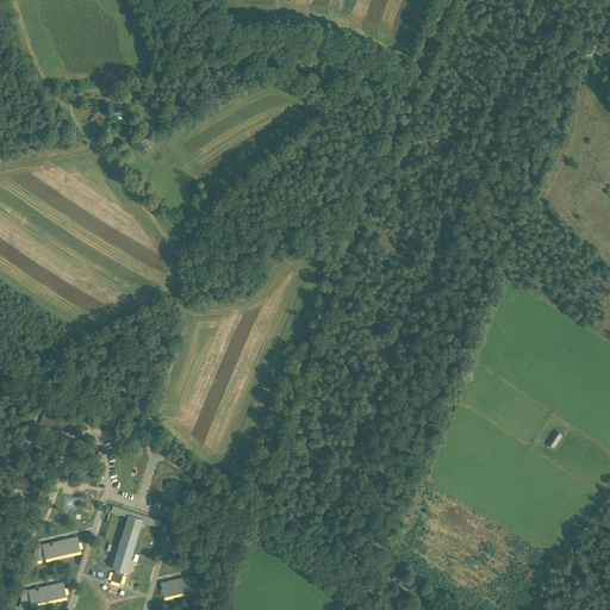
[(123,120),(122,111),(113,112),(114,122),(123,120)]
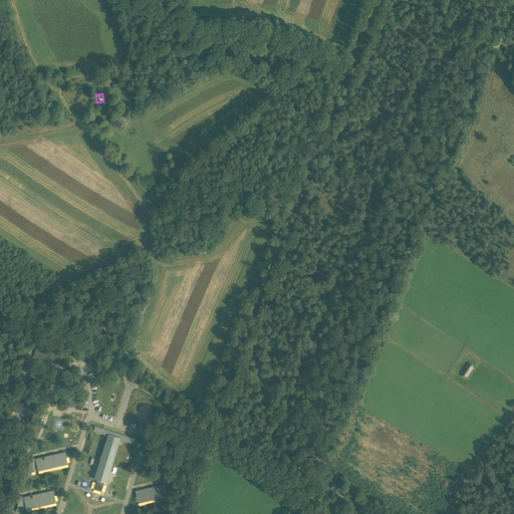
[(130,117),(127,116),(124,113),(122,115),(121,114),(121,113),(119,111),(112,118),(113,119),(111,121),(114,123),(113,124),(115,126),(116,125),(119,129),(123,123),(130,117)]
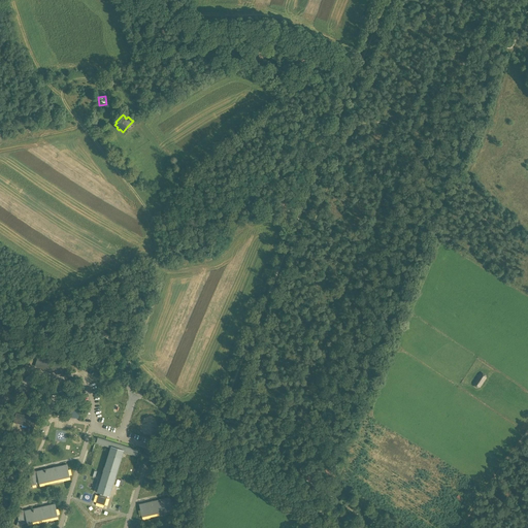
[(60,374),(63,365),(41,358),(38,367),(60,374)]
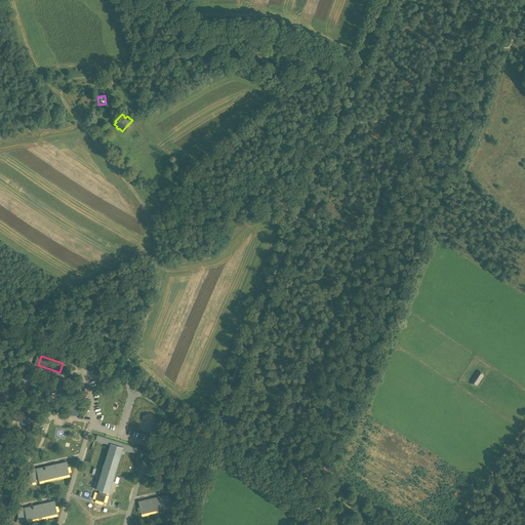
[(475,387),(478,386),(484,376),(483,373),(480,371),(477,371),(471,380),(471,384),(475,387)]
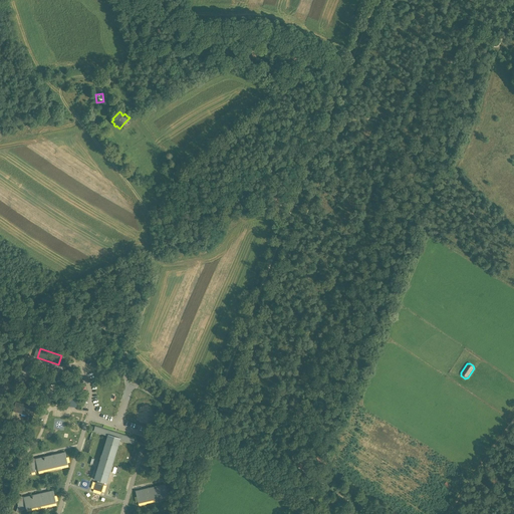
[(21,373),(24,377),(32,369),(29,366),(21,373)]
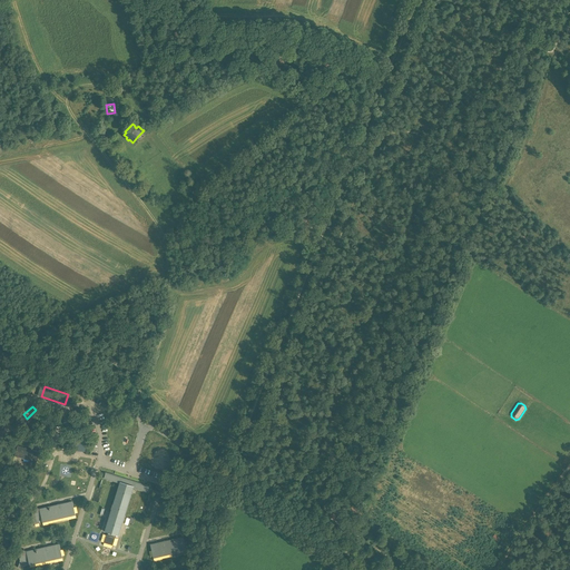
[(75,439),(74,450),(85,451),(86,440),(75,439)]
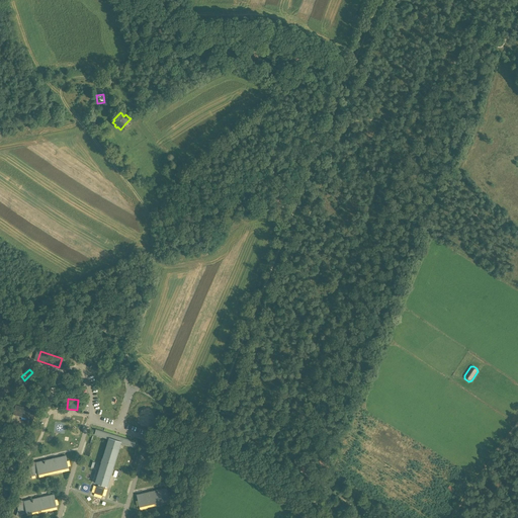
[(11,418),(31,425),(36,411),(16,405),(11,418)]
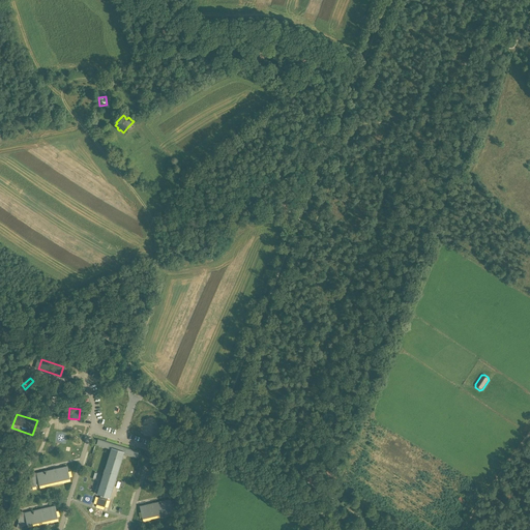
[(98,440),(97,444),(112,448),(97,494),(110,498),(124,452),(139,457),(140,452),(98,440)]
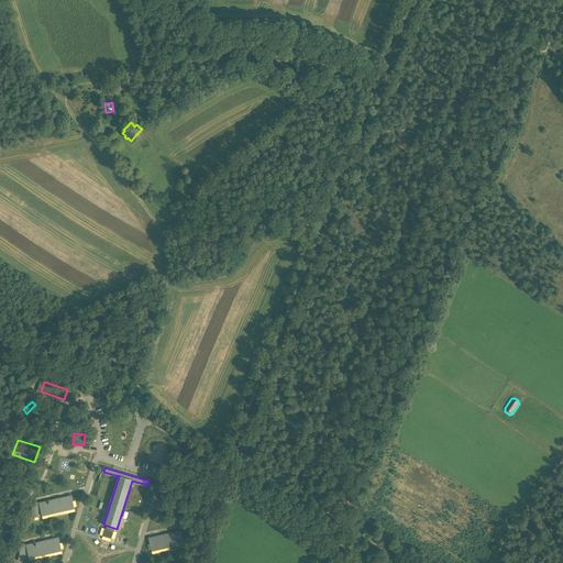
[(72,495),(64,497),(39,503),(36,501),(35,504),(31,504),(33,511),(31,517),(34,518),(40,517),(39,511),(41,511),(42,516),(75,508),(72,495)]
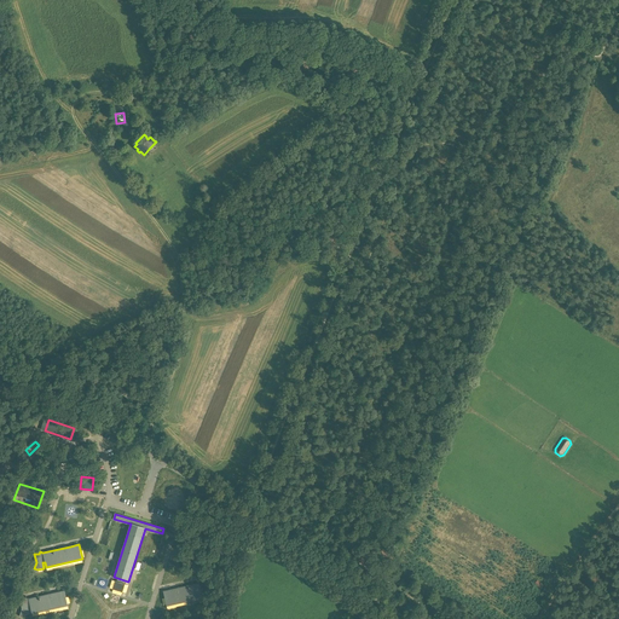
[(123,591),(126,583),(115,580),(114,589),(123,591)]
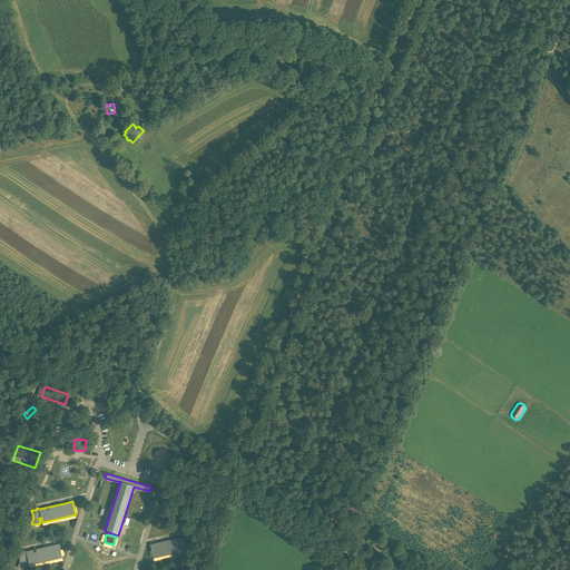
[(184,537),(150,544),(154,558),(187,550),(186,546),(189,544),(188,538),(184,539),(184,537)]
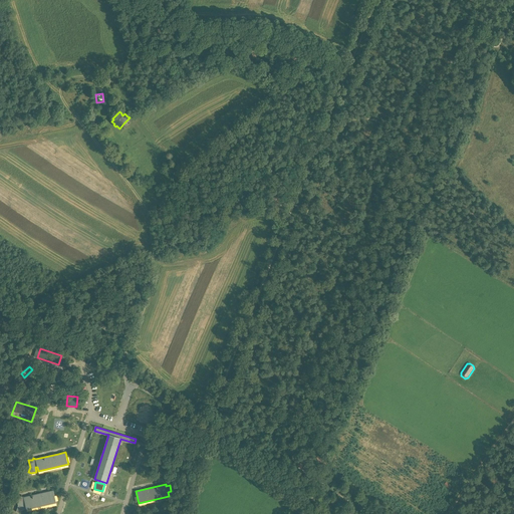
[(17,499),(18,506),(17,510),(19,511),(24,510),(23,506),(25,505),(26,509),(56,503),(53,490),(24,497),(21,496),(20,498),(17,499)]
